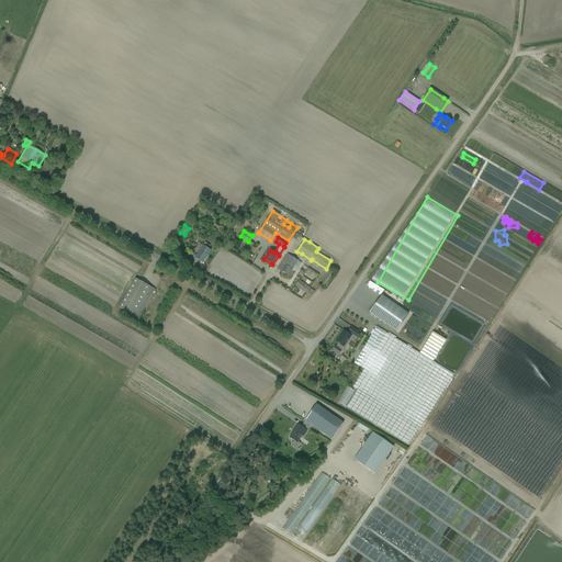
[(198,251),(200,251),(198,255),(193,253),(190,258),(194,261),(195,258),(203,262),(211,250),(208,249),(210,246),(205,243),(204,246),(202,245),(198,251)]
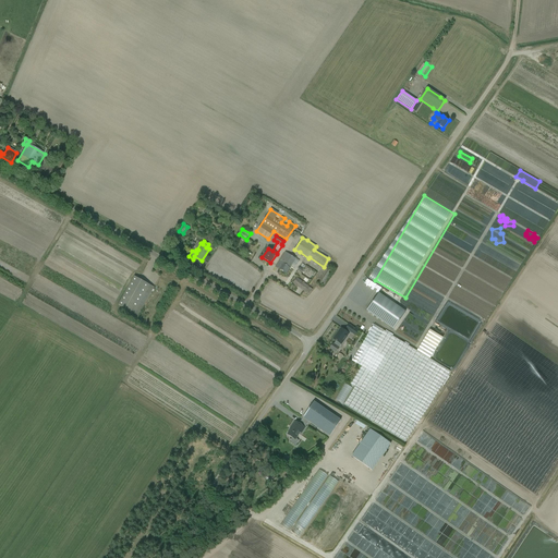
[(299,261),(286,252),(276,267),(287,274),(291,266),(294,268),(299,261)]
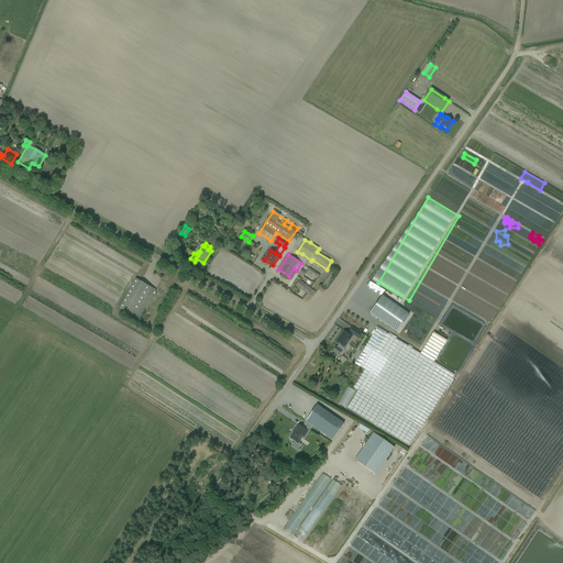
[(322,286),(327,289),(337,274),(332,271),(322,286)]
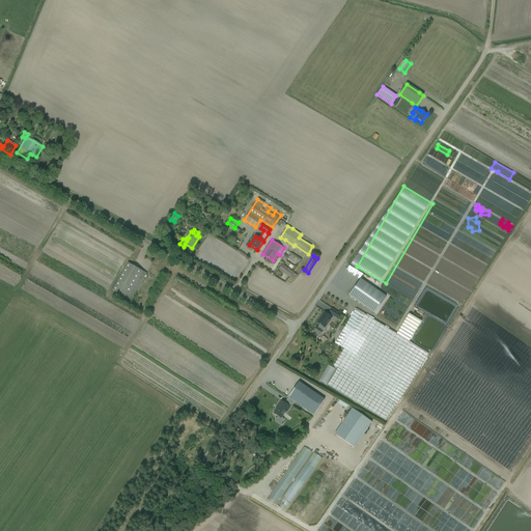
[(131,301),(144,278),(146,274),(128,263),(126,268),(113,290),(131,301)]
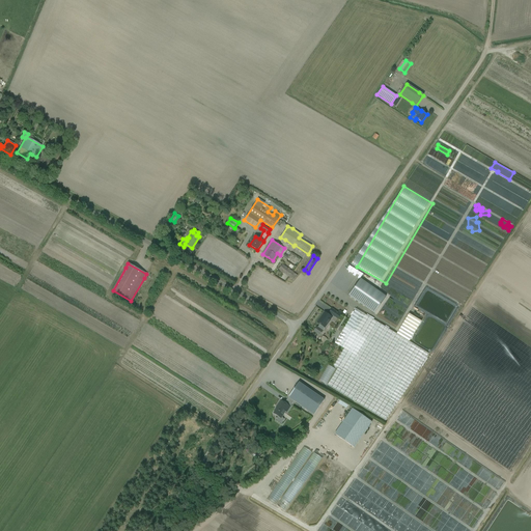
[(297,276),(282,264),(279,270),(294,281),(297,276)]
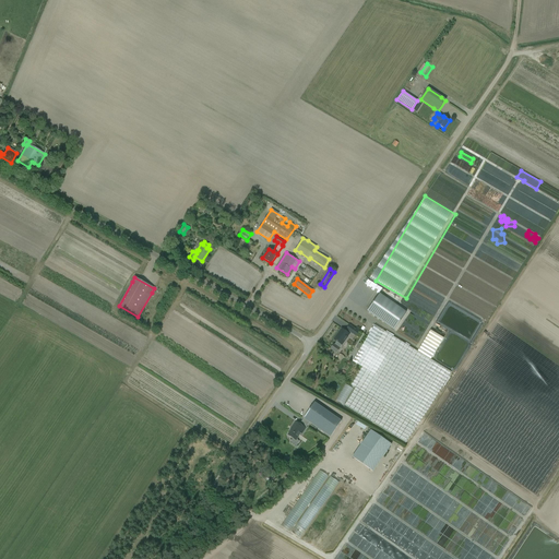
[(367,311),(394,330),(406,312),(379,294),(367,311)]
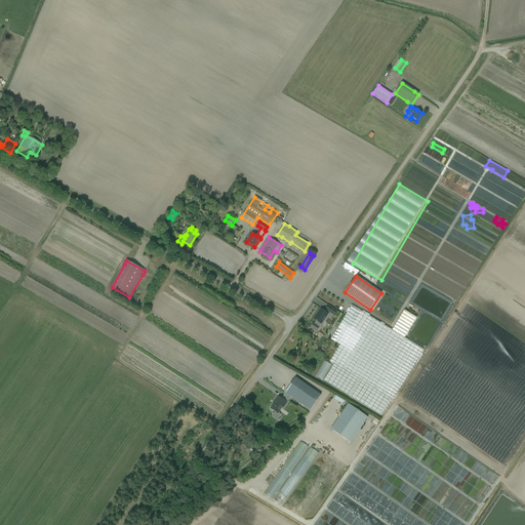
[(334,316),(337,311),(334,309),(334,310),(328,306),(325,310),(334,316)]
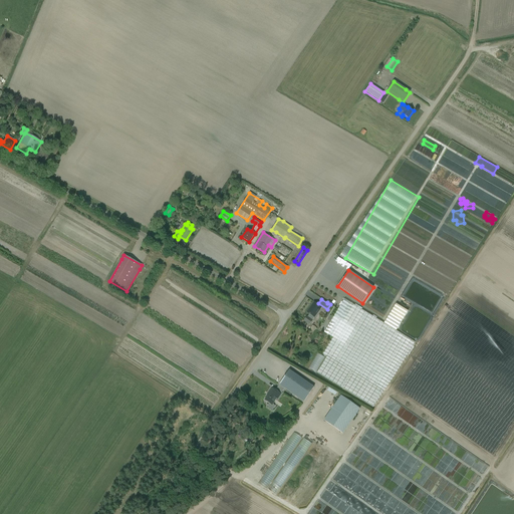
[(304,321),(310,325),(313,320),(312,320),(314,317),(321,308),(314,302),(311,305),(312,306),(308,313),(309,314),(307,317),(304,321)]
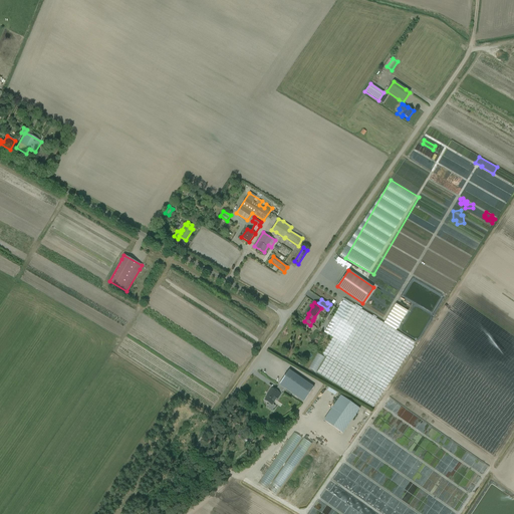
[(320,321),(331,329),(328,334),(333,337),(323,354),(326,356),(316,372),(373,408),(415,342),(397,330),(408,311),(396,304),(384,323),(353,304),(346,315),(343,320),(339,318),(342,313),(335,308),(331,305),(320,321)]
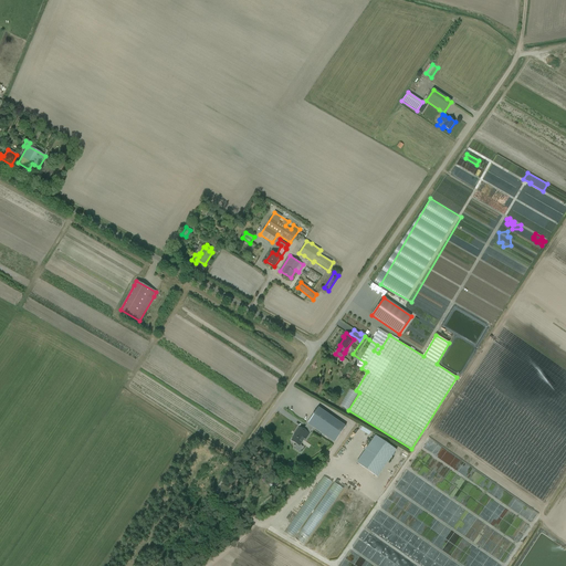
[(318,408),(307,423),(313,428),(334,442),(346,427),(323,410),(318,408)]
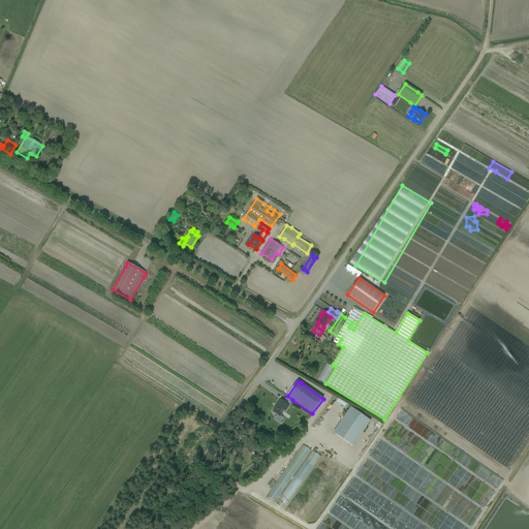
[(277,405),(272,412),(277,414),(277,415),(276,417),(276,418),(279,422),(280,422),(282,418),(282,417),(281,416),(285,410),(285,411),(289,406),(291,402),(286,398),(283,402),(280,399),(276,404),(277,405)]
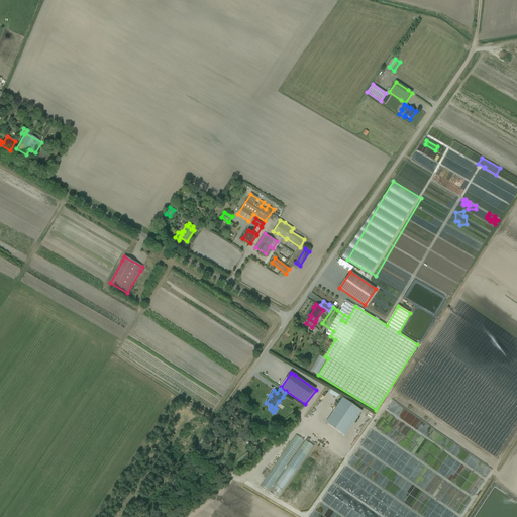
[(344,393),(333,389),(332,394),(342,398),(344,393)]
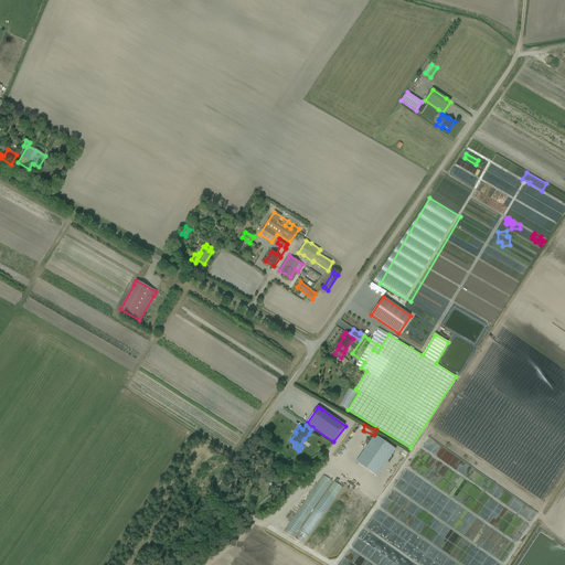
[(375,435),(355,462),(371,472),(377,464),(391,446),(375,435)]
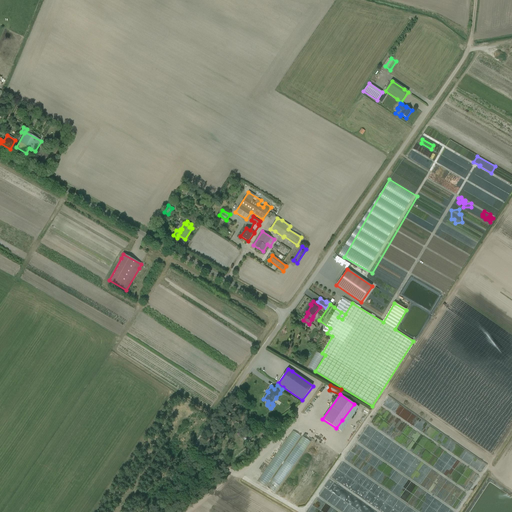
[(501,445),(508,433),(505,431),(507,428),(505,427),(502,432),(501,431),(498,434),(500,436),(496,442),(501,445)]
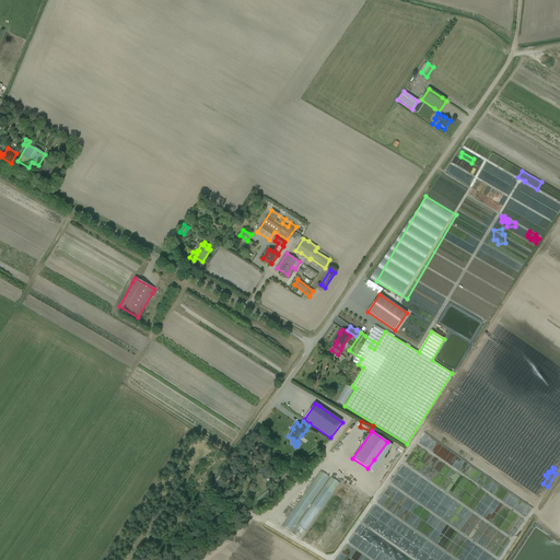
[(517,475),(509,469),(508,470),(505,469),(505,470),(509,474),(506,477),(514,481),(516,477),(517,475)]
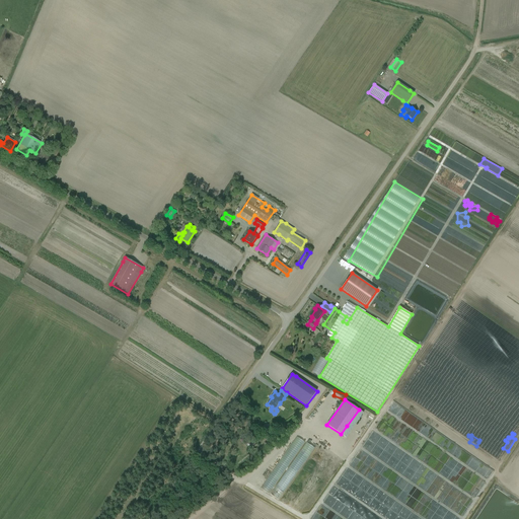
[(283,500),(317,447),(300,436),(276,473),(284,478),(274,494),(283,500)]
